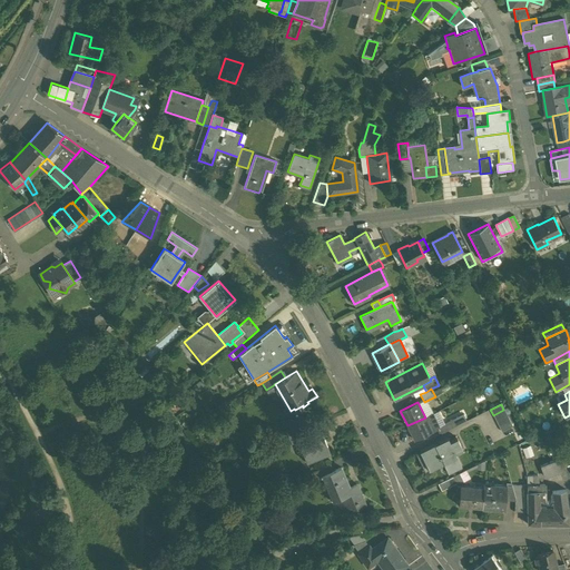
[(503,410),(493,415),(495,420),(507,415),(503,410)]
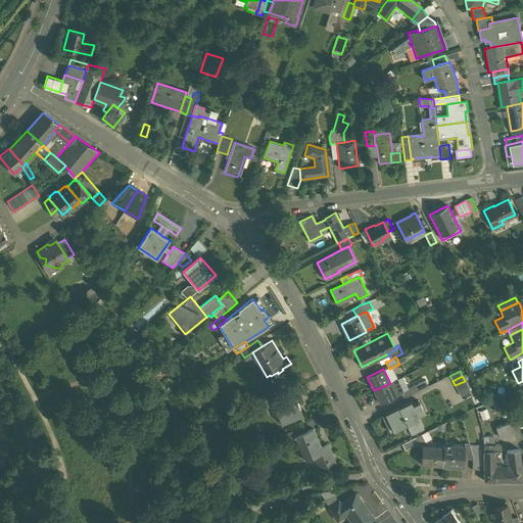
[(396,379),(390,383),(396,396),(400,394),(399,392),(402,391),(396,379)]
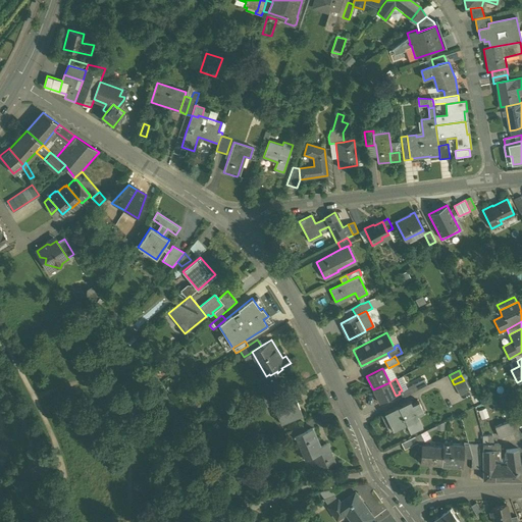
[(423,379),(415,383),(418,390),(426,385),(423,379)]
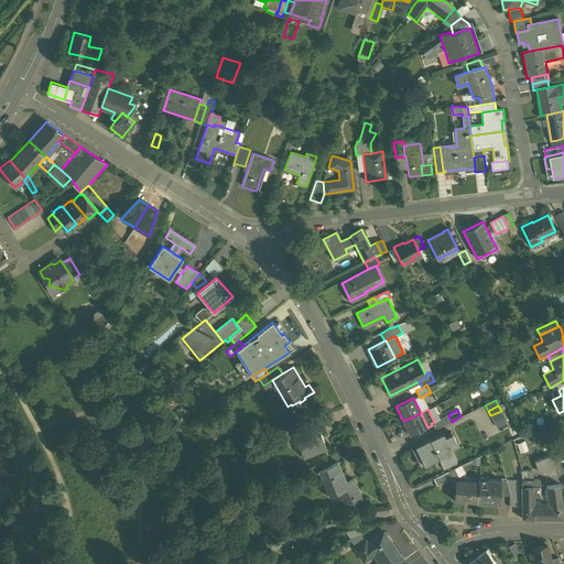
[(501,411),(490,415),(494,422),(503,416),(501,411)]
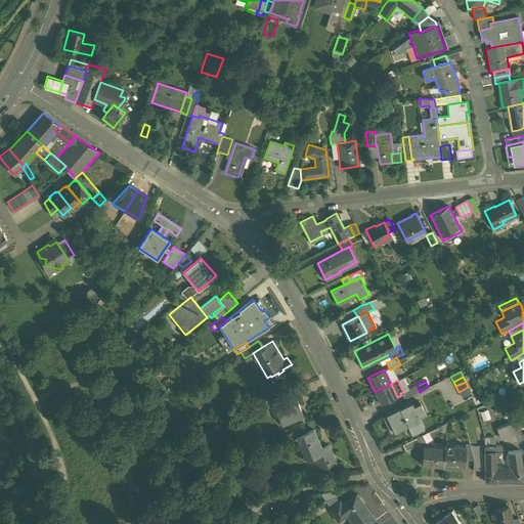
[(391,384),(375,391),(381,405),(397,397),(391,384)]
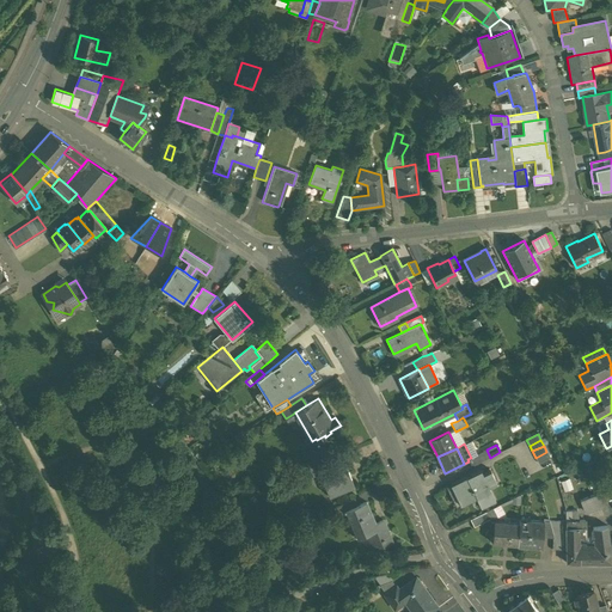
[(471,458),(467,459),(469,461),(471,466),(490,458),(487,450),(471,458)]
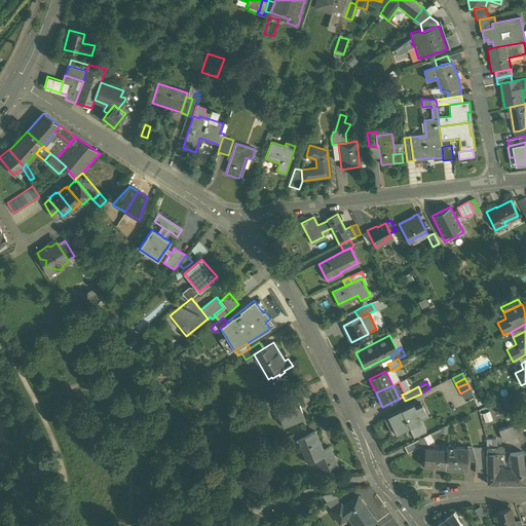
[(470,388),(460,393),(462,399),(473,393),(470,388)]
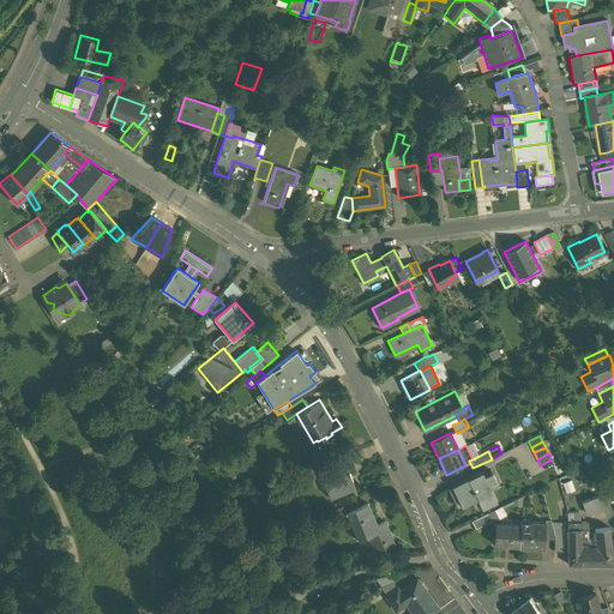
[(336,456),(309,467),(313,477),(320,475),(320,473),(324,471),(339,465),(336,456)]
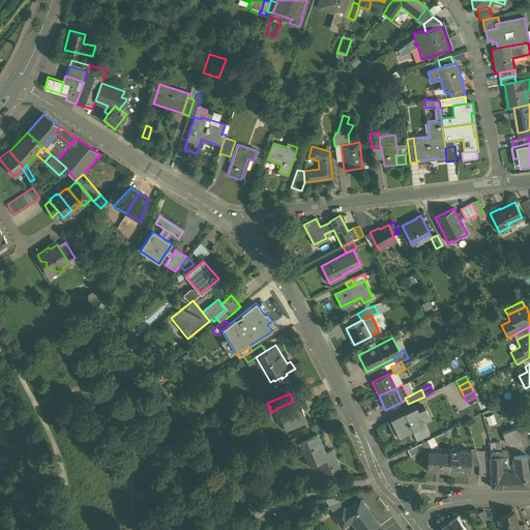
[(297,400),(294,402),(293,402),(280,407),(288,428),(305,420),(297,400)]
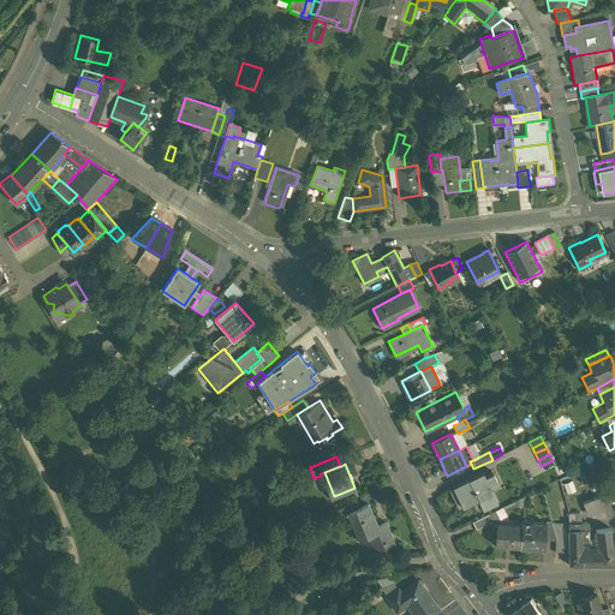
[(453,487),(463,507),(478,499),(483,508),(497,501),(490,489),(499,485),(493,473),(484,477),(482,473),(453,487)]
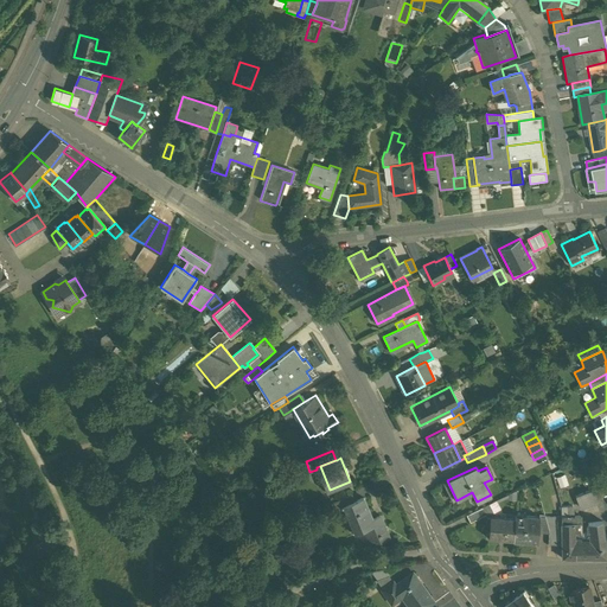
[(598,489),(575,497),(579,508),(601,499),(598,489)]
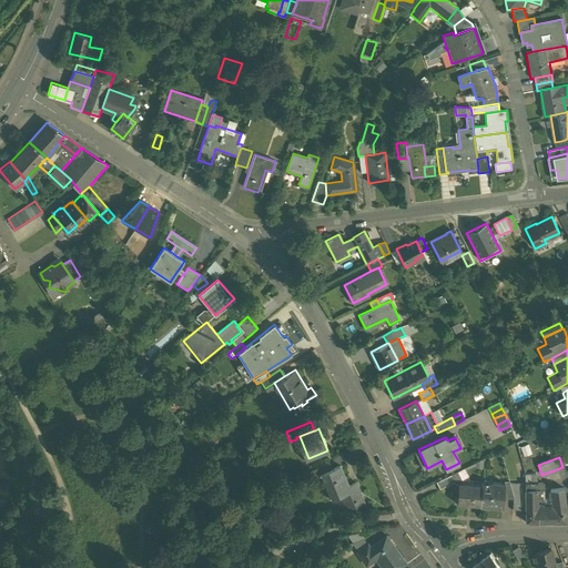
[(328,463),(316,468),(318,475),(321,474),(331,469),(328,463)]
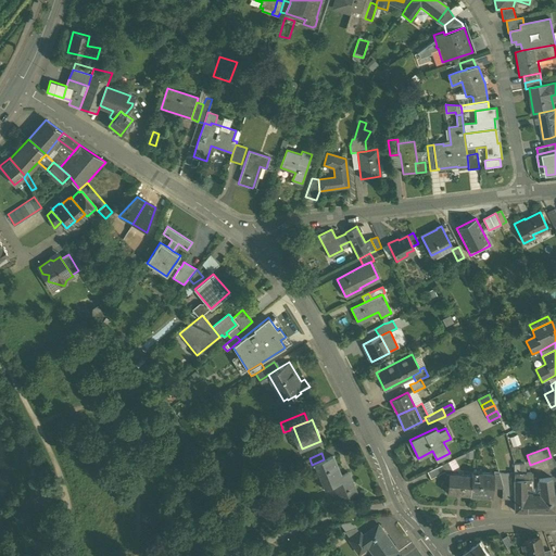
[(324,459),(314,464),(324,489),(333,484),(335,484),(332,479),(340,476),(332,456),(324,459)]
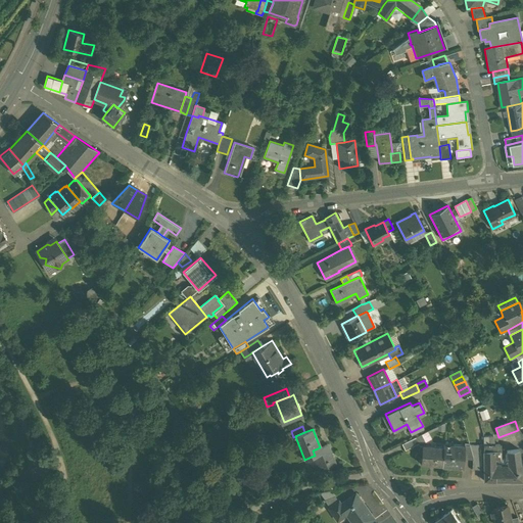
[(424,440),(421,434),(415,436),(418,443),(424,440)]
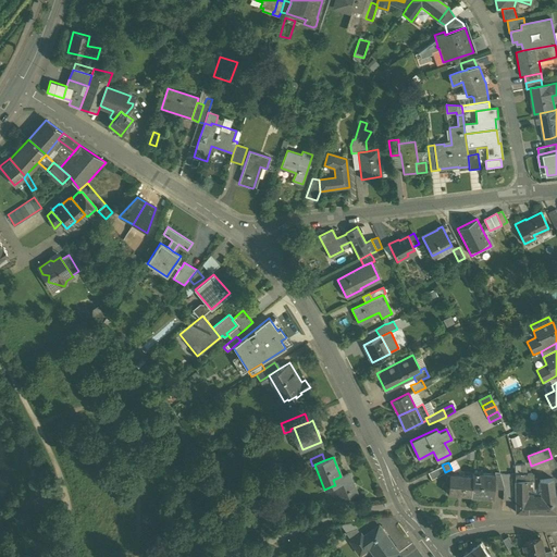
[(442,465),(428,472),(431,479),(445,472),(442,465)]
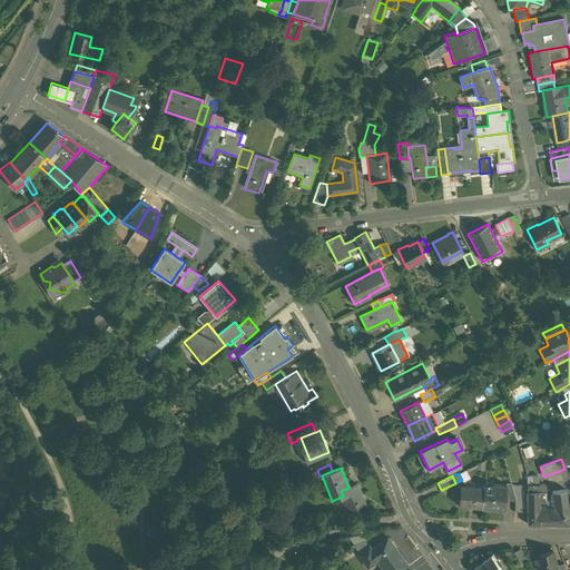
[(505,485),(483,483),(483,488),(481,508),(481,509),(503,511),(505,498),(505,485)]
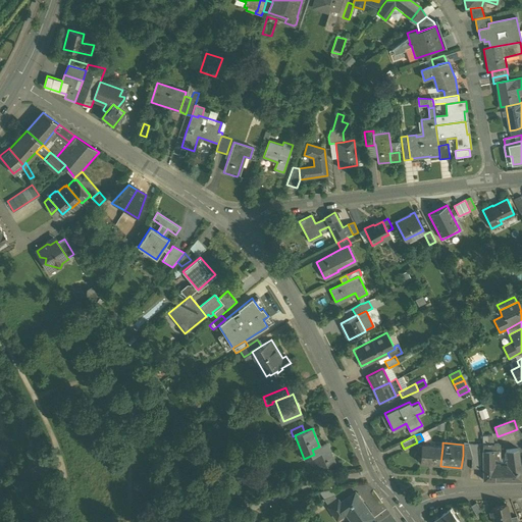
[(469,442),(463,442),(463,445),(463,456),(472,457),(469,449),(470,449),(469,442)]
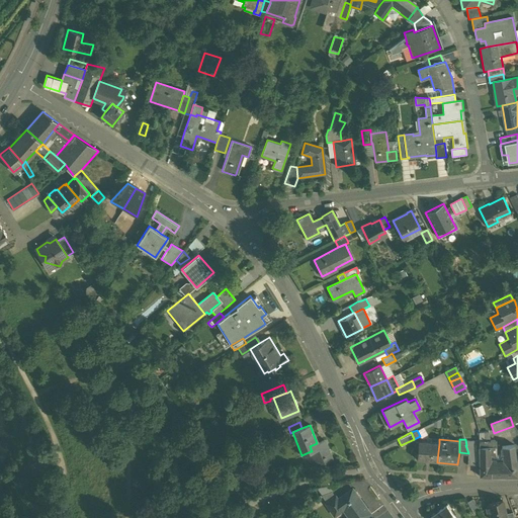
[(317,443),(310,446),(312,451),(311,451),(317,465),(331,459),(323,441),(317,443)]
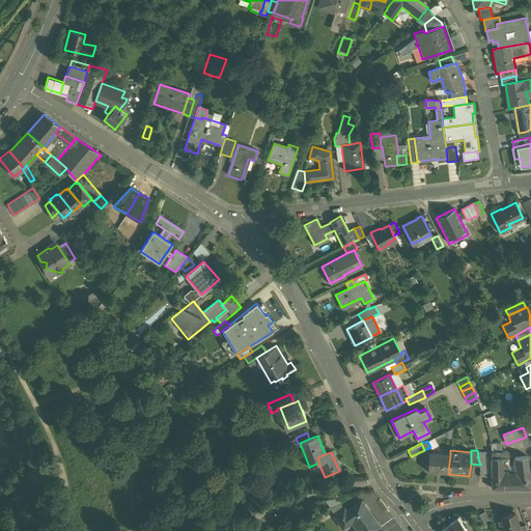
[(431,452),(428,452),(426,471),(448,473),(450,454),(431,452)]
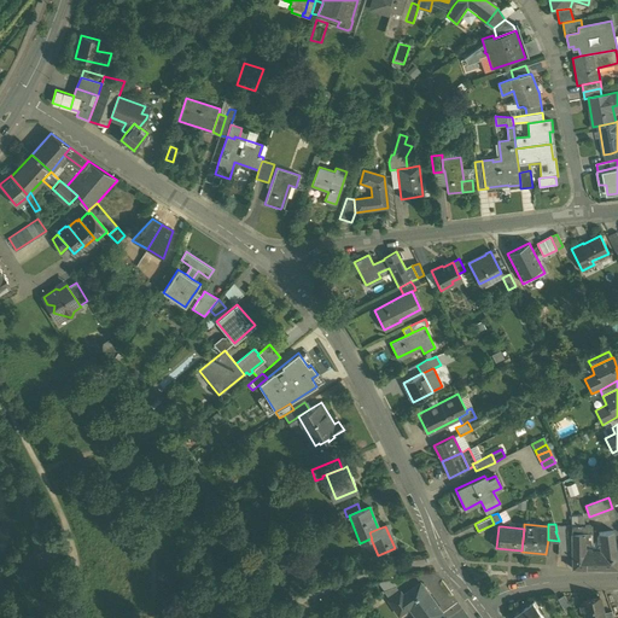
[(566,531),(557,531),(555,531),(559,541),(566,542),(566,531)]
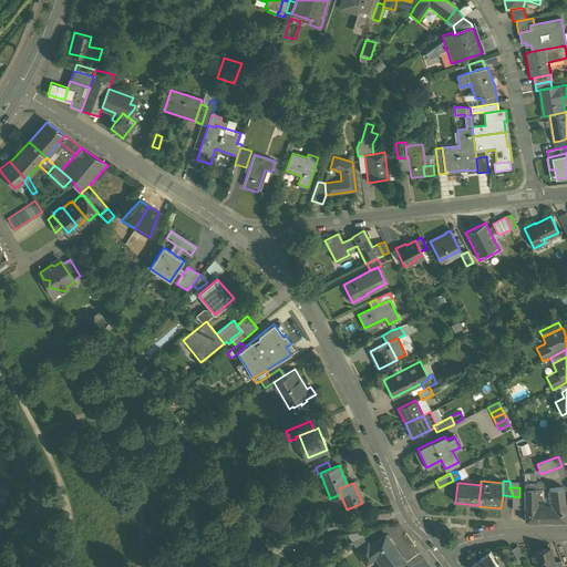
[(534,488),(524,490),(525,509),(525,523),(537,523),(536,514),(543,513),(543,506),(543,503),(537,503),(534,504),(534,497),(535,497),(534,488)]
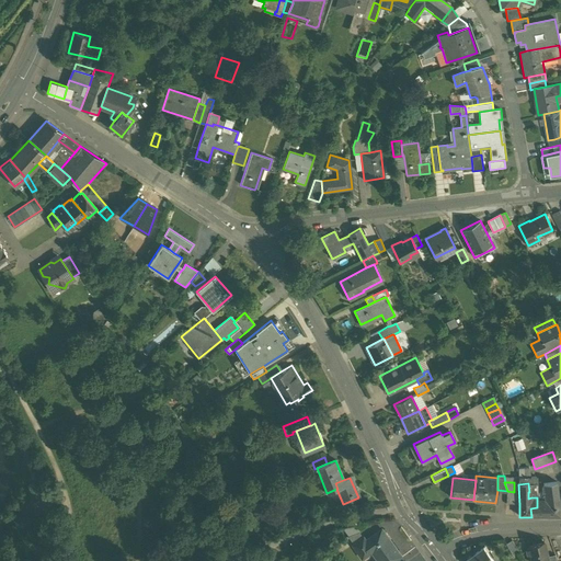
[(545,501),(547,517),(560,516),(557,483),(544,485),(545,501)]
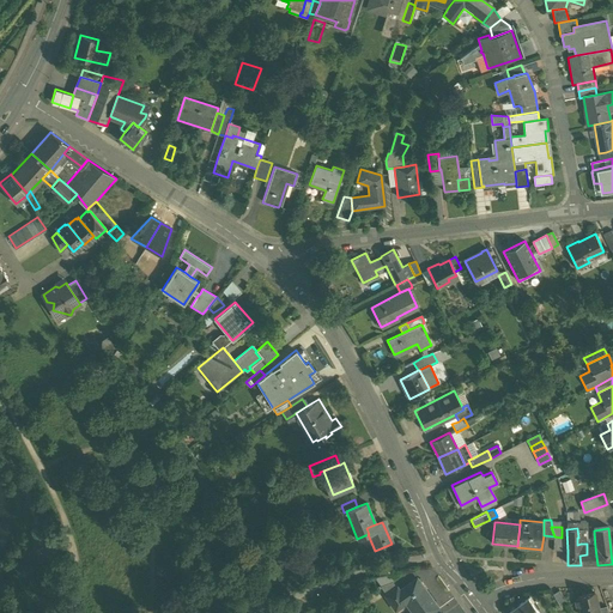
[(598,565),(595,547),(587,547),(587,554),(580,556),(581,565),(598,565)]
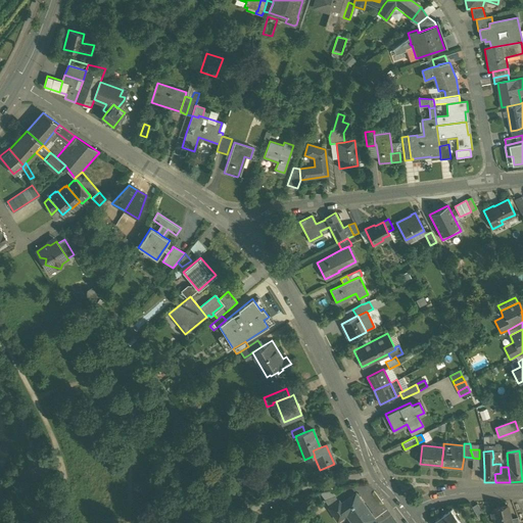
[(354,493),(340,504),(338,501),(329,507),(329,508),(337,520),(345,514),(351,522),(358,522),(359,522),(370,514),(354,493)]
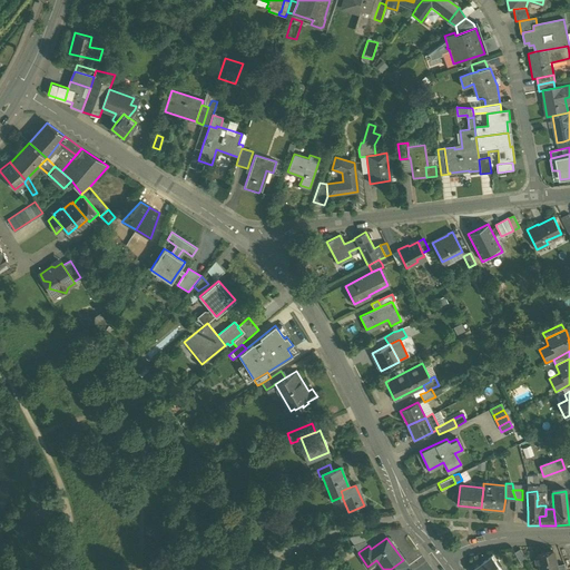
[(364,540),(353,544),(359,552),(369,546),(364,540)]
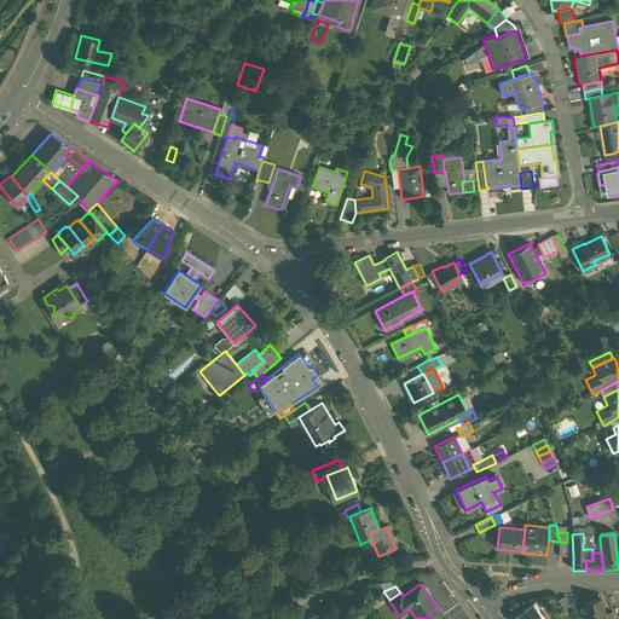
[(572,609),(565,597),(559,601),(566,613),(572,609)]
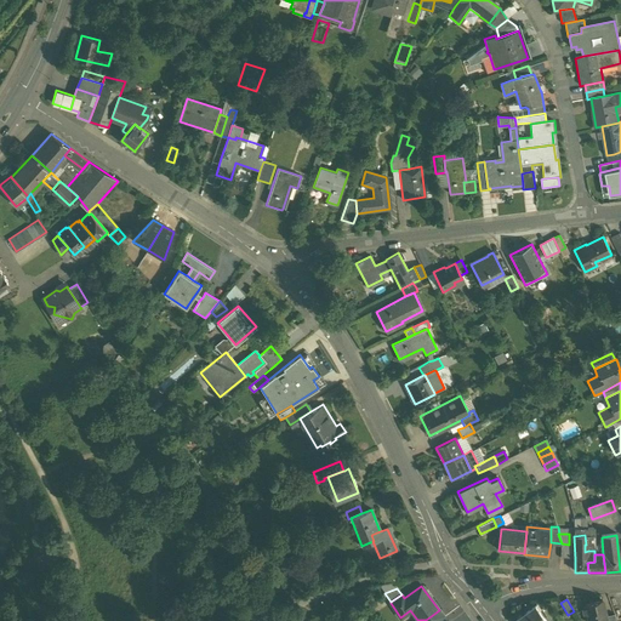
[(602,600),(584,604),(587,620),(604,620),(607,620),(605,616),(602,600)]
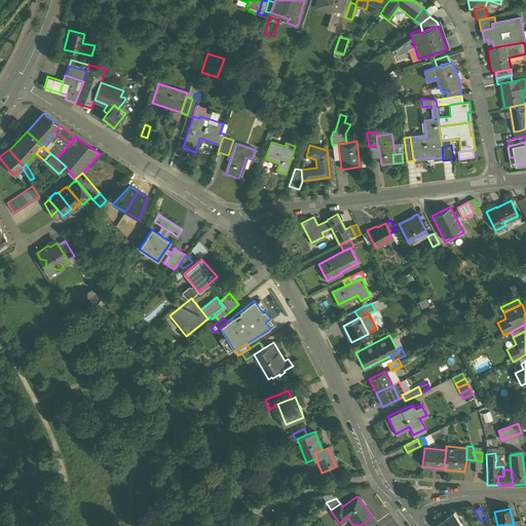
[(461,525),(453,514),(437,525),(436,525),(461,525)]
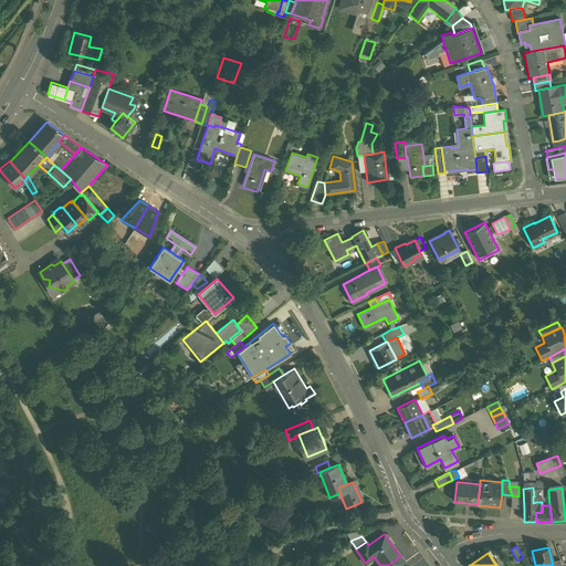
[(400,556),(388,565),(399,565),(405,563),(400,556)]
